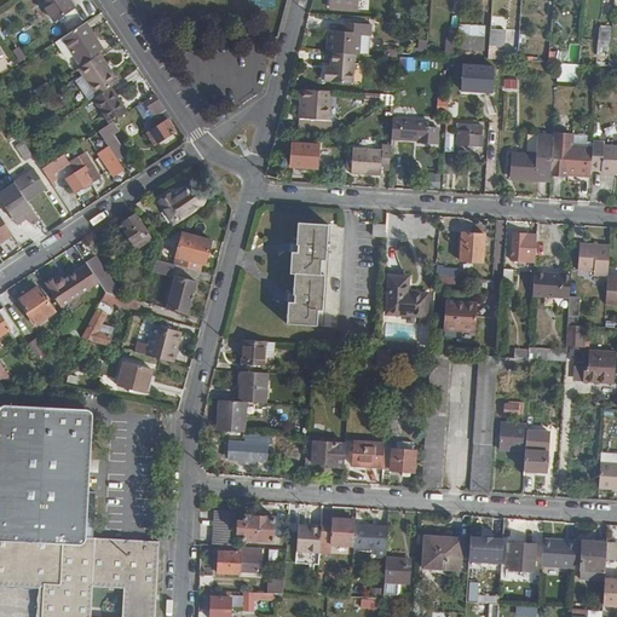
[(52,19),(73,6),(68,0),(44,0),(40,3),(52,19)]
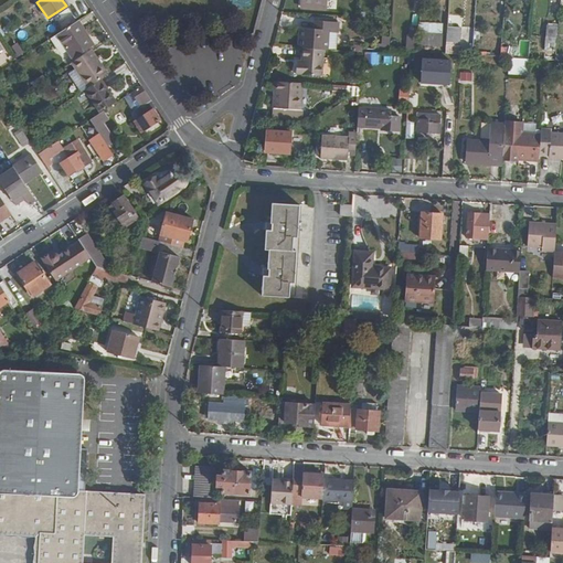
[(474,38),(475,17),(468,16),(468,0),(453,0),(452,23),(448,23),(447,36),(474,38)]
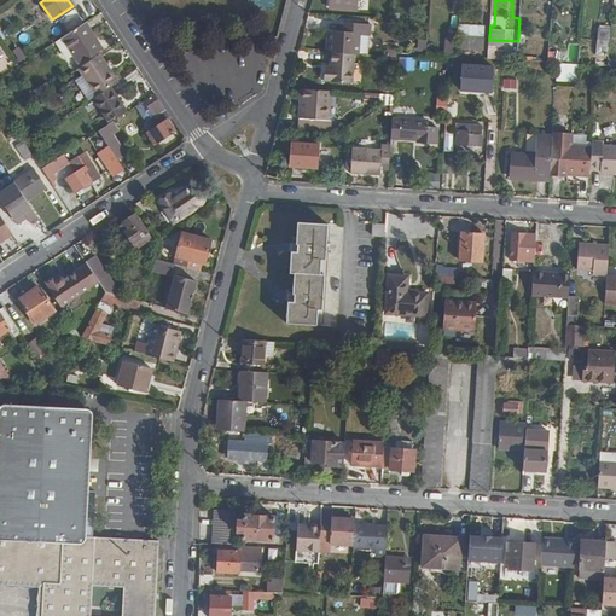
[(482,46),(483,23),(469,22),(469,13),(460,12),(459,22),(458,22),(458,30),(460,30),(459,45),(482,46)]
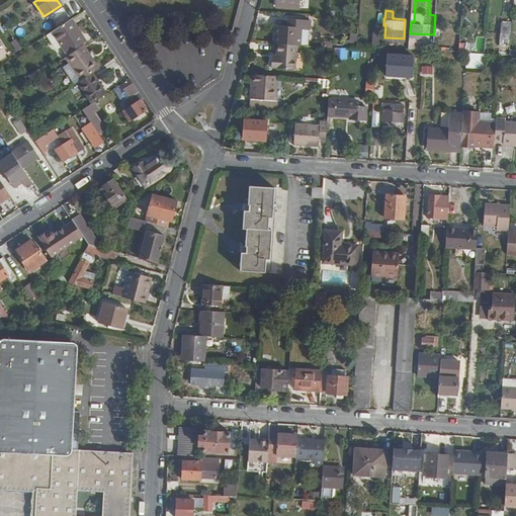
[(84,39),(71,18),(62,24),(61,23),(51,30),(65,52),(84,39)]
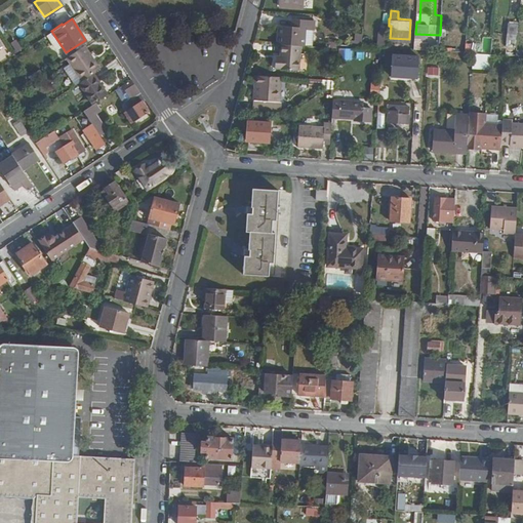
[(303,45),(304,28),(314,28),(314,19),(290,18),(290,27),(278,26),(278,44),(281,44),(298,45),(303,45)]
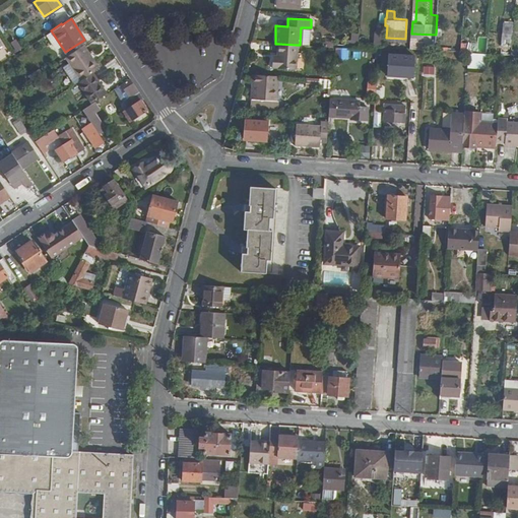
[(384,46),(385,30),(376,29),(375,46),(384,46)]
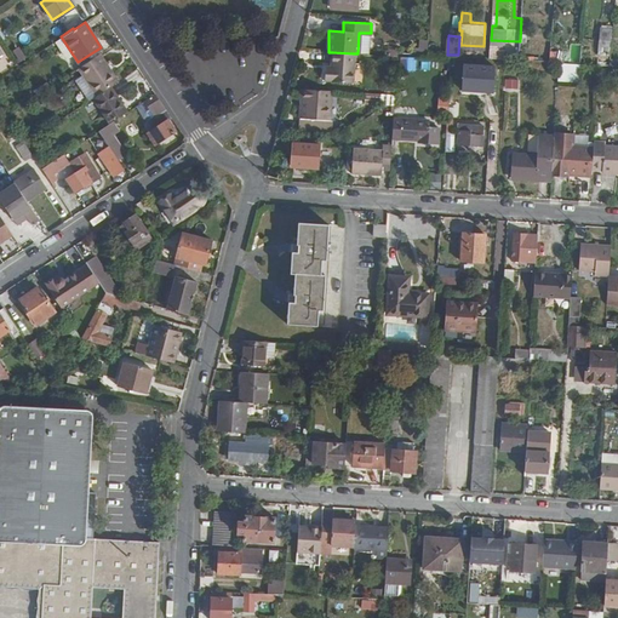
[(115,81),(96,52),(75,67),(95,95),(109,85),(115,81)]
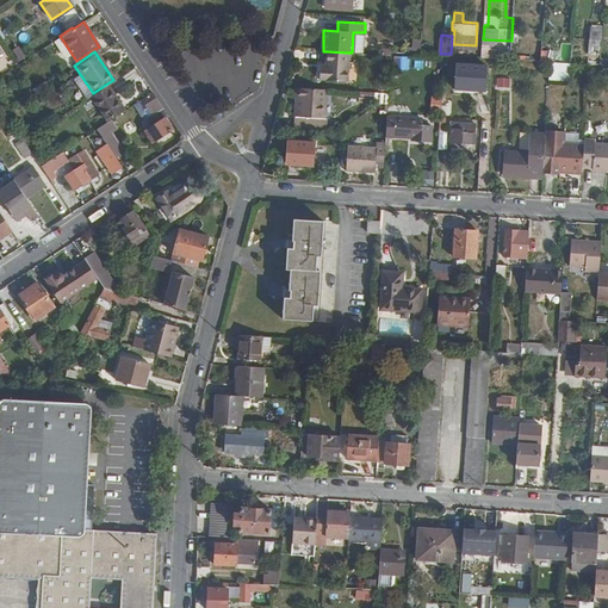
[(346,80),(347,53),(327,51),(326,66),(320,66),(318,79),(346,80)]
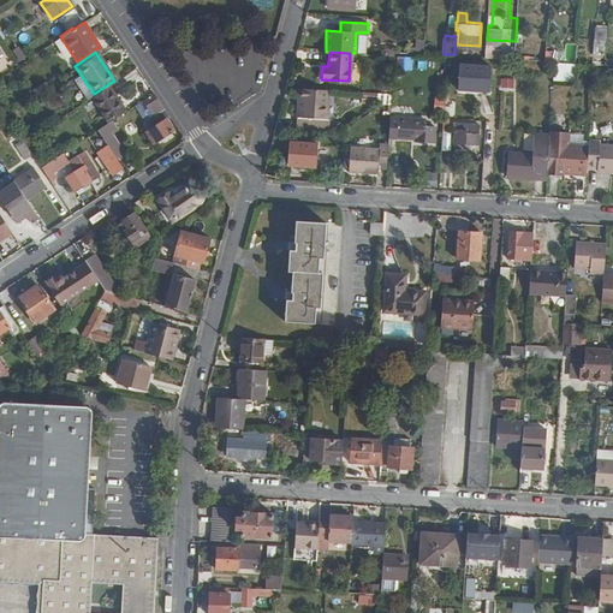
[(393,53),(393,67),(409,67),(409,54),(393,53)]
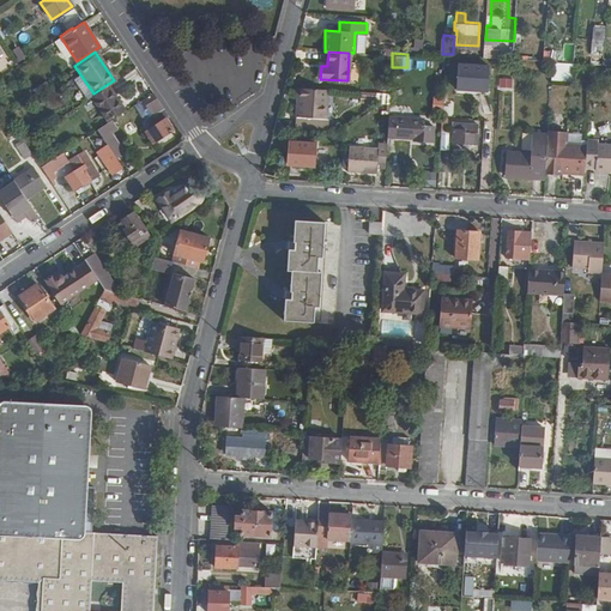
[(489,89),(490,64),(459,61),(457,86),(489,89)]
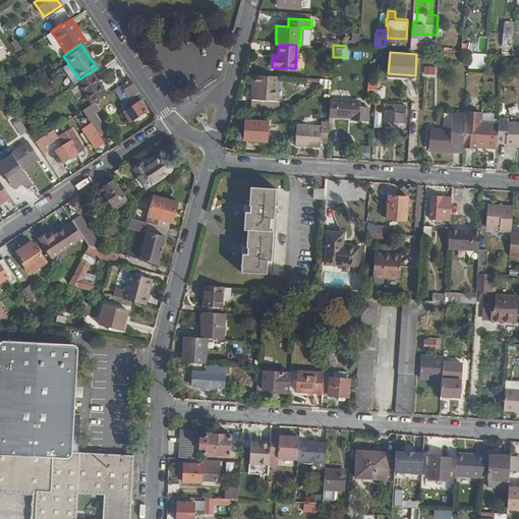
[(421,64),(421,72),(434,73),(434,64),(421,64)]
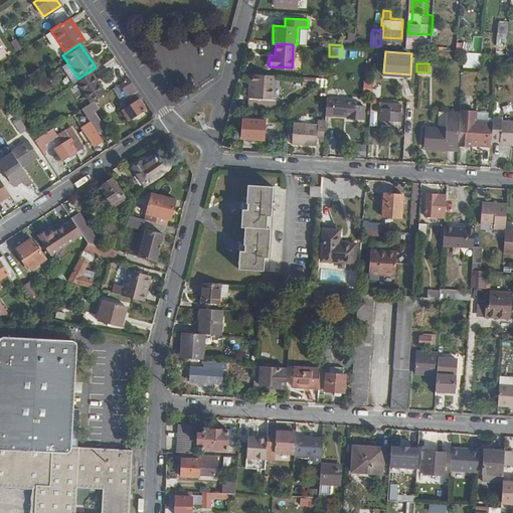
[(105,92),(91,70),(78,78),(75,80),(90,102),(105,92)]
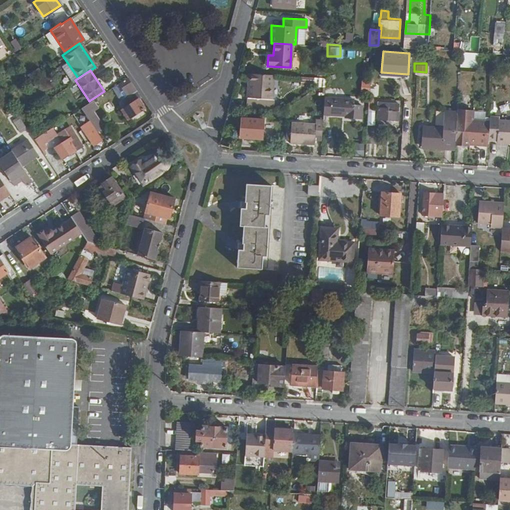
[(271,98),(272,74),(247,72),(246,80),(249,80),(249,97),(246,97),(246,107),(274,108),(274,97),(271,98)]
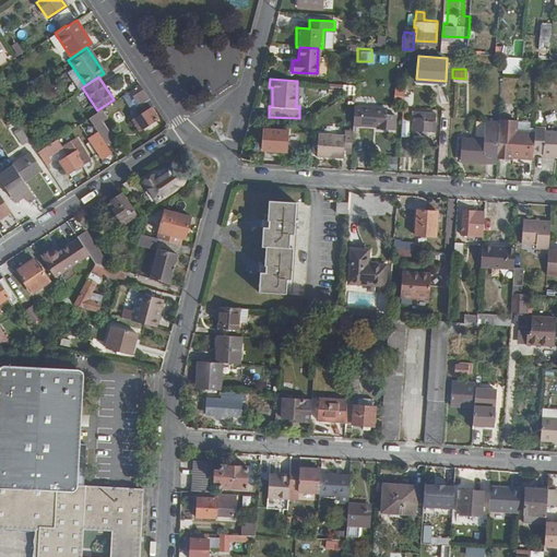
[(154,106),(139,83),(130,89),(131,91),(108,105),(110,109),(133,94),(139,103),(138,103),(140,107),(135,110),(137,113),(132,116),(134,119),(133,120),(139,129),(155,118),(150,109),(154,106)]
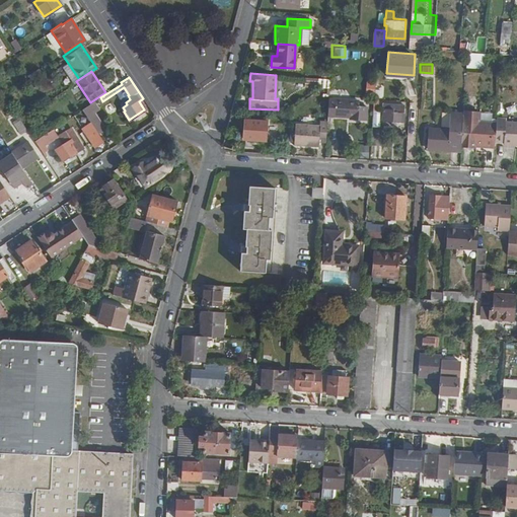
[(365,122),(365,106),(347,105),(347,99),(328,98),(326,114),(334,115),(333,117),(349,118),(348,121),(365,122)]
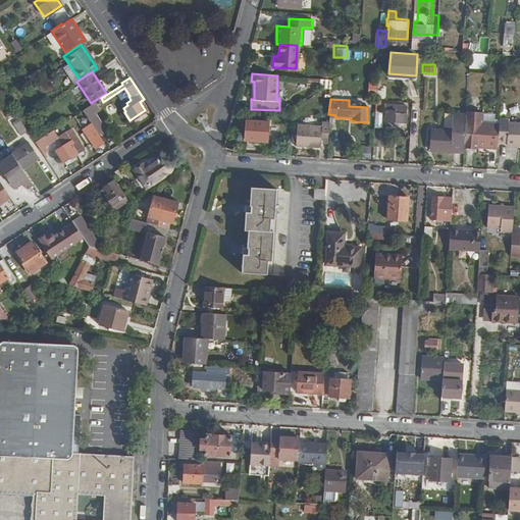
[(407,120),(408,103),(385,102),(385,118),(407,120)]
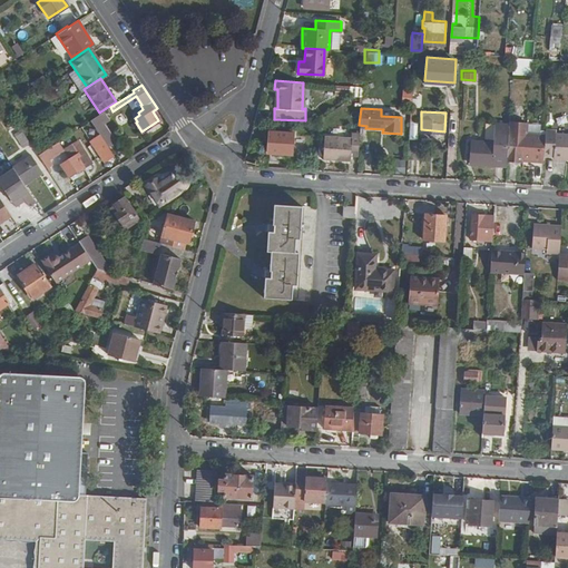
[(508,133),(509,120),(497,120),(495,142),(471,140),(470,163),(506,166),(507,159),(508,133)]
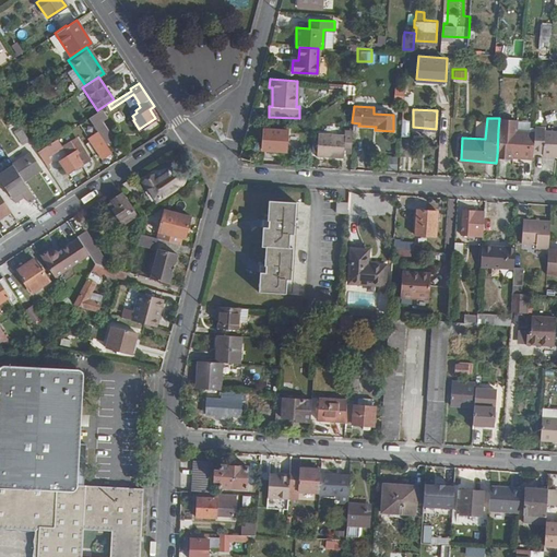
[(111,138),(99,119),(92,123),(99,137),(104,142),(111,138)]
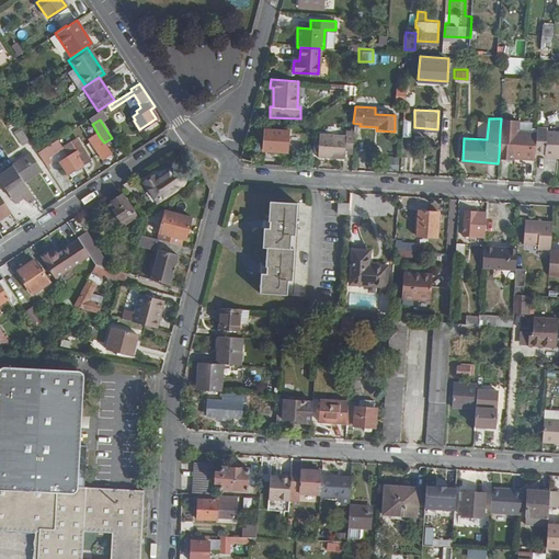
[(558,130),(547,130),(547,127),(538,126),(537,133),(536,151),(546,151),(545,155),(558,156),(558,130)]
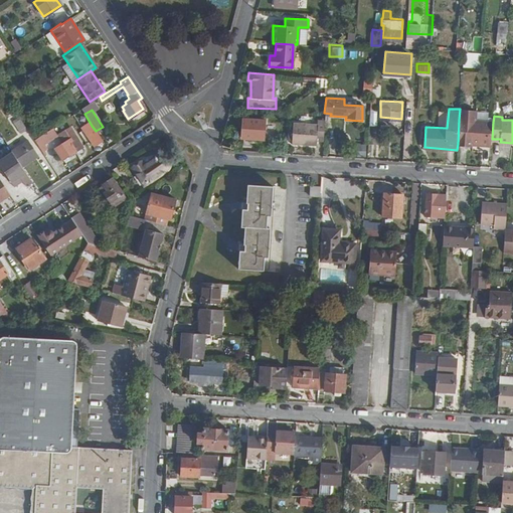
[(263,138),(264,118),(241,117),(240,137),(263,138)]
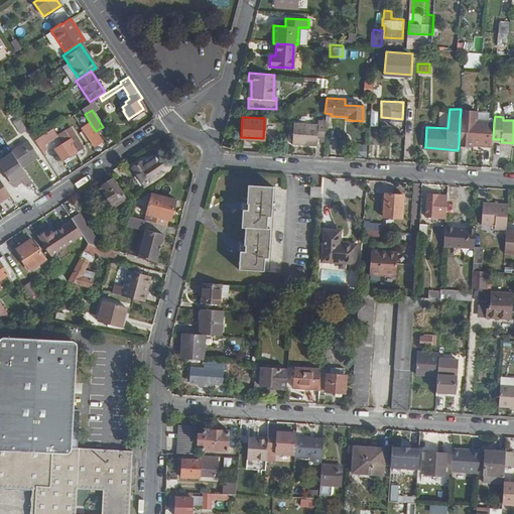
[(25,127),(18,118),(12,122),(18,131),(25,127)]
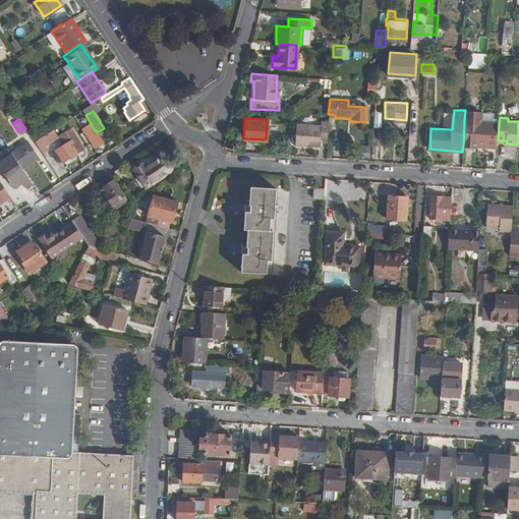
[(327,137),(328,120),(321,119),(320,124),(295,123),(294,146),(319,147),(319,137),(327,137)]
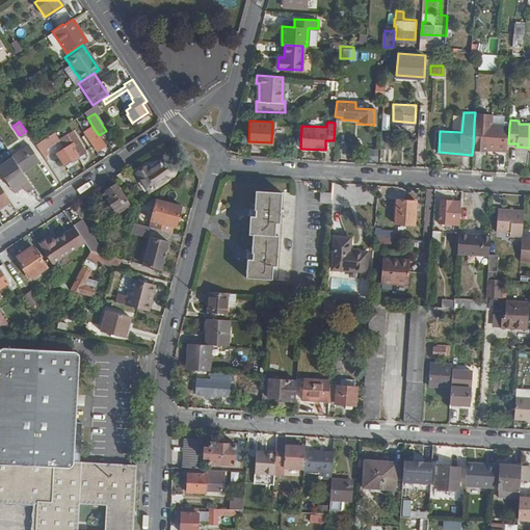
[(508,143),(509,126),(474,124),(473,149),(483,150),(484,147),(508,149),(508,143)]
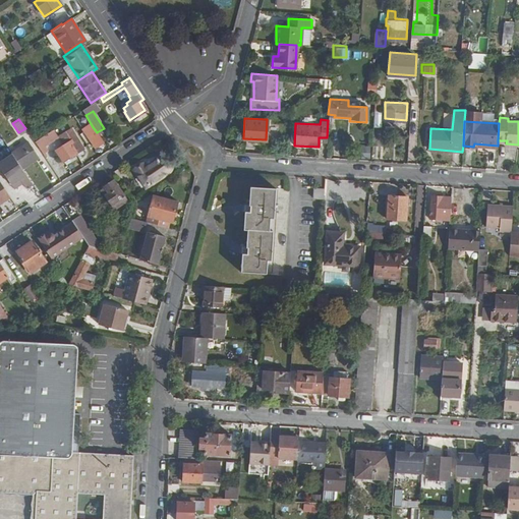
[(97,132),(93,127),(84,133),(92,145),(101,138),(97,132)]
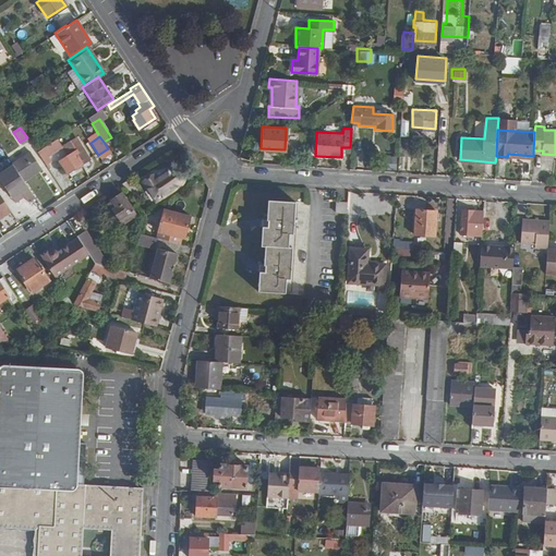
[(47,155),(61,145),(57,139),(36,152),(45,164),(50,159),(47,155)]
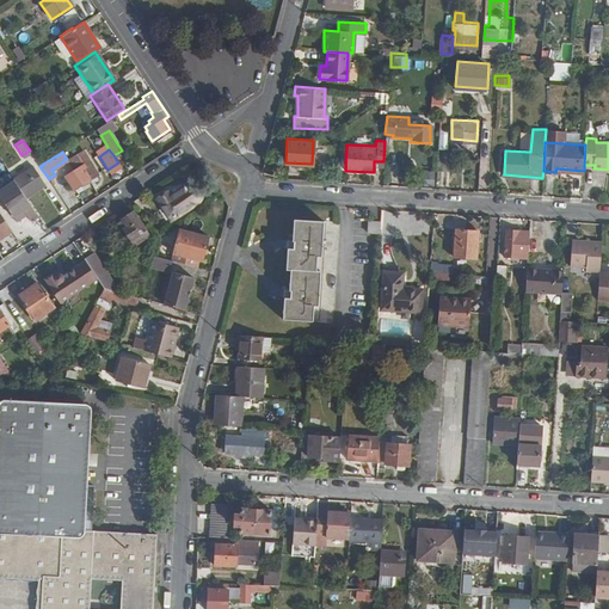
[(44,183),(31,164),(11,177),(13,180),(24,197),(44,183)]
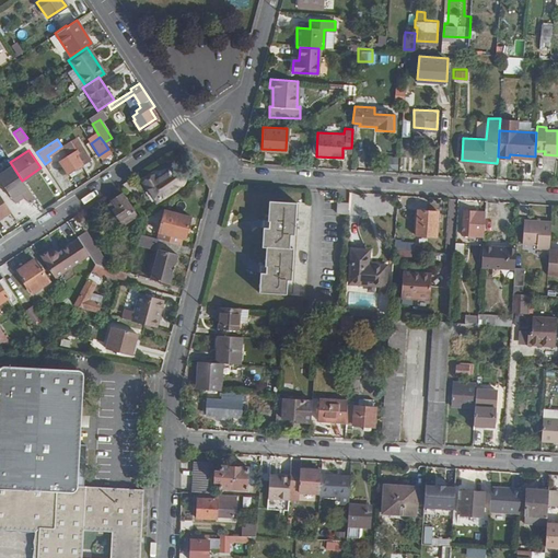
[(88,162),(79,150),(60,163),(68,175),(88,162)]
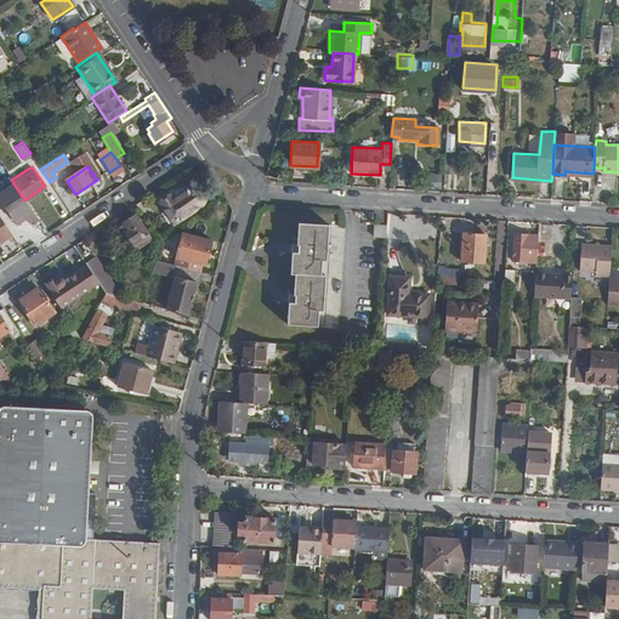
[(24,200),(13,183),(0,193),(0,200),(12,220),(22,213),(29,225),(37,220),(24,200)]
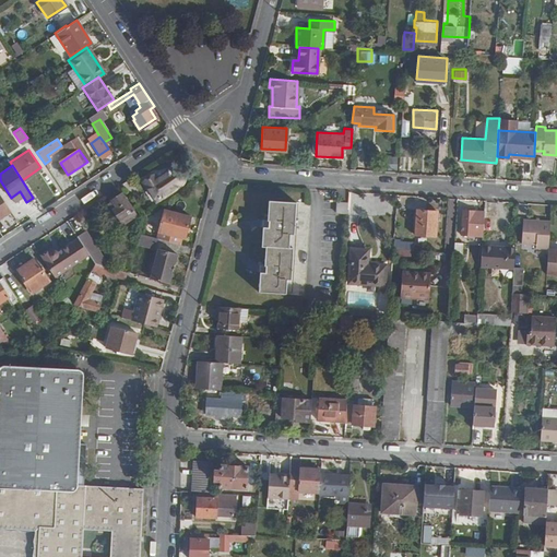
[(154,199),(180,182),(182,179),(181,173),(178,168),(175,167),(170,167),(170,166),(168,167),(167,169),(155,177),(153,174),(141,181),(154,199)]
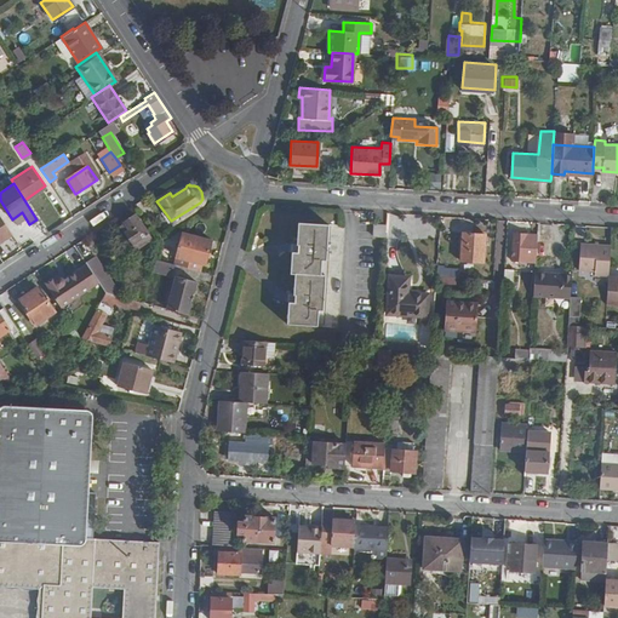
[(148,236),(133,213),(122,221),(125,223),(120,227),(133,247),(148,236)]
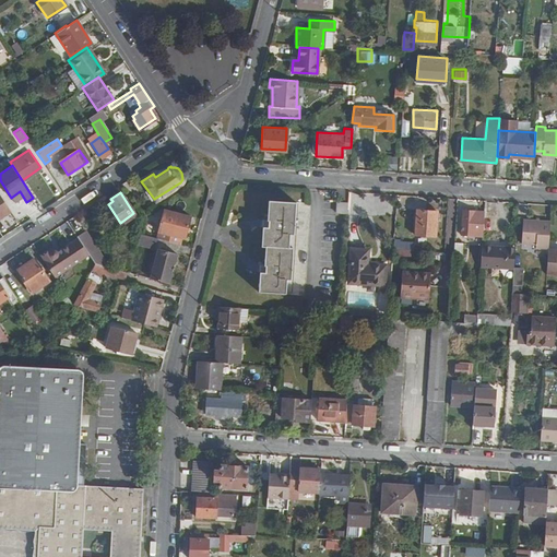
[(0,215),(9,210),(0,196),(0,215)]
